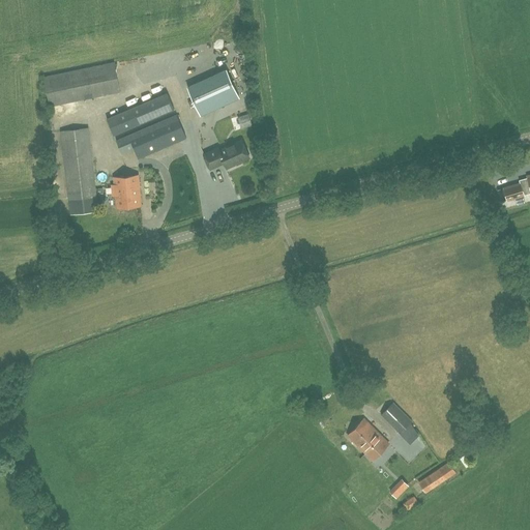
[(50,106),(120,91),(114,62),(43,77),(50,106)]
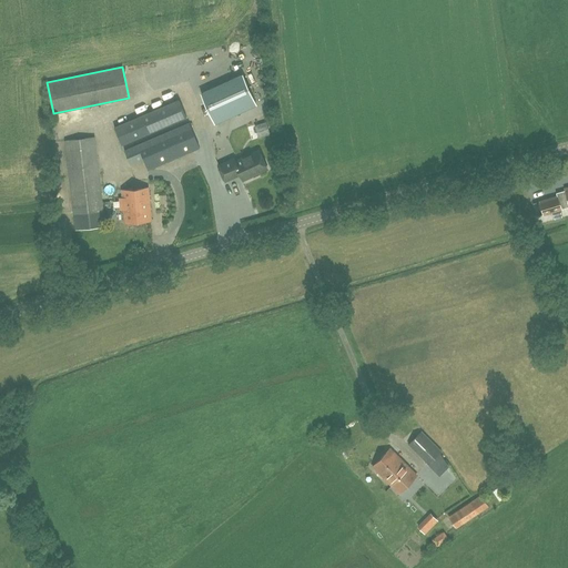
[(243,74),(201,93),(215,124),(256,105),(243,74)]
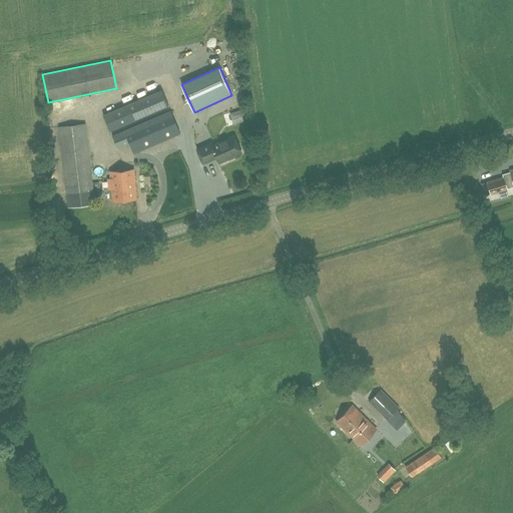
[(168,106),(162,90),(103,115),(110,131),(168,106)]
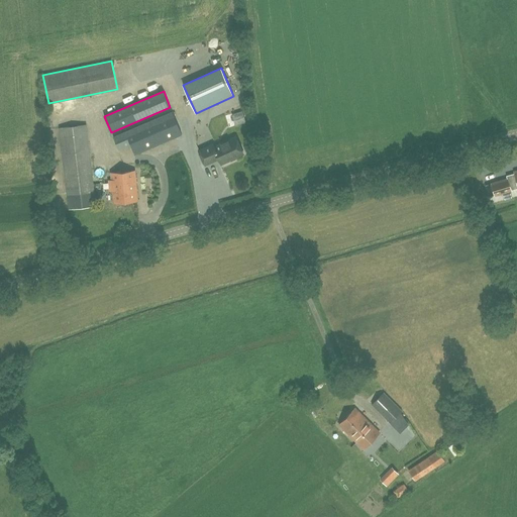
[(134,154),(182,134),(173,112),(113,136),(119,149),(131,144),(134,154)]
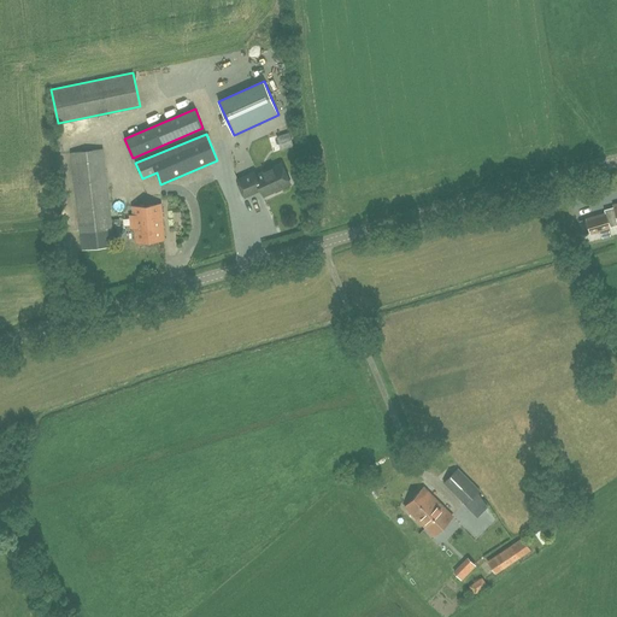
[(288,136),(280,140),(282,146),(291,142),(288,136)]
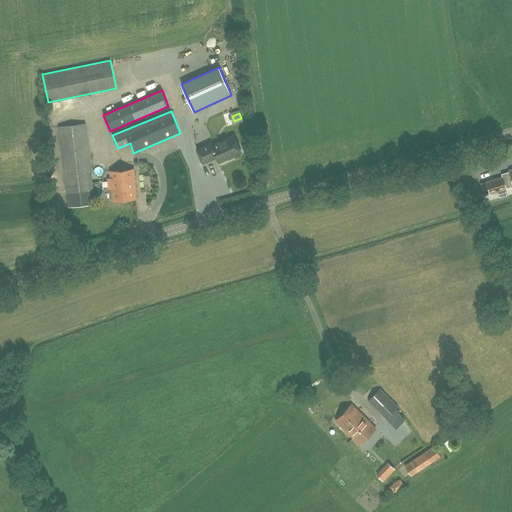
[(95,204),(93,190),(85,123),(59,126),(67,193),(69,207),(95,204)]
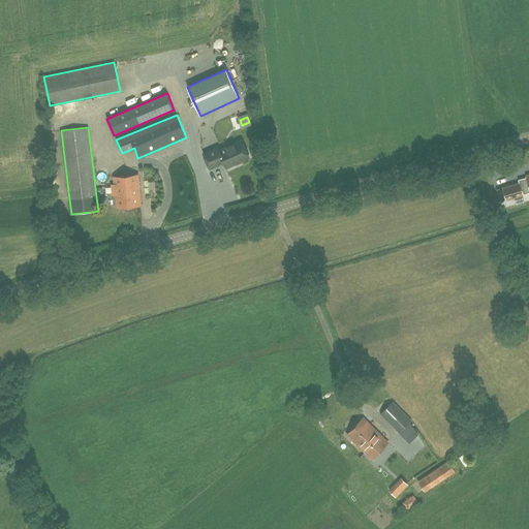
[(218,148),(204,154),(210,167),(223,161),(226,167),(248,157),(241,141),(226,147),(228,151),(221,154),(218,148)]
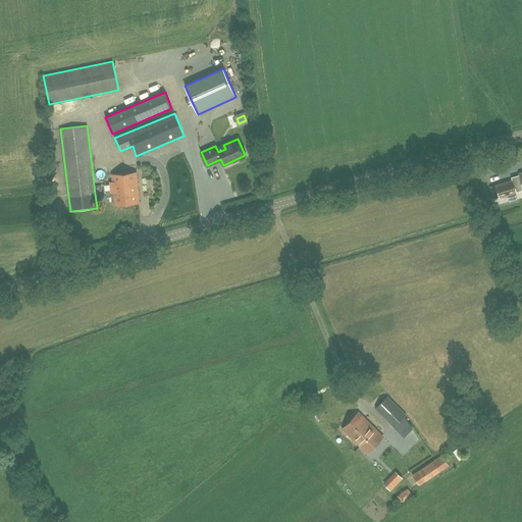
[(112,174),(112,181),(109,181),(110,194),(113,193),(114,204),(139,202),(137,172),(112,174)]
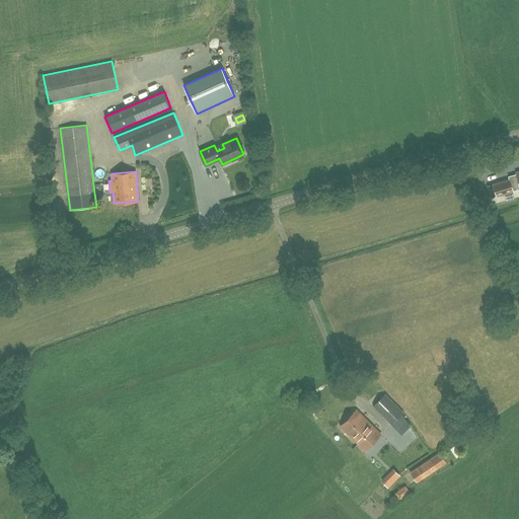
[(509,179),(494,184),(496,192),(497,196),(504,194),(512,192),(518,190),(518,171),(516,172),(517,174),(508,177),(509,179)]
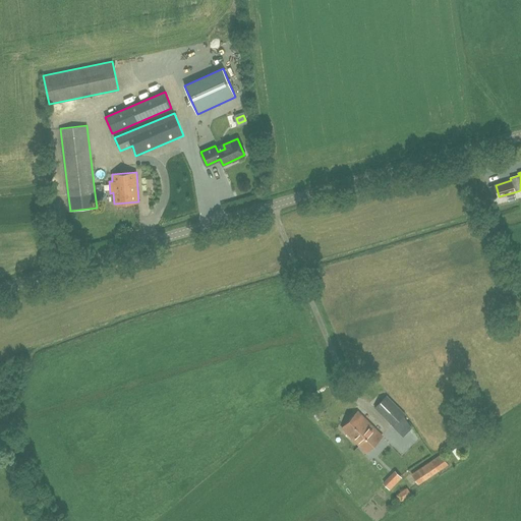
[(102,193),(104,203),(110,201),(108,192),(102,193)]
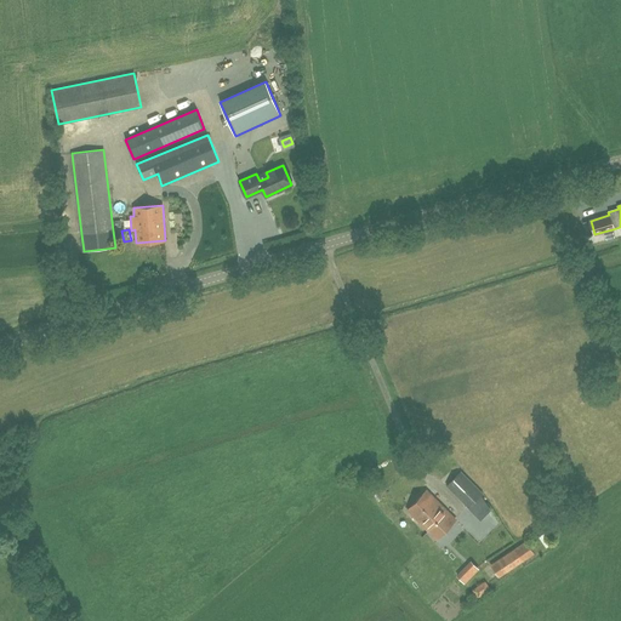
[(468,507),(483,493),(460,471),(446,485),(468,507)]
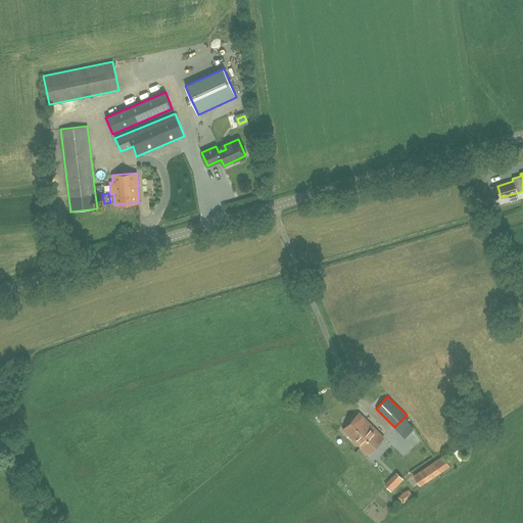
[(368,454),(384,438),(359,413),(342,429),(368,454)]
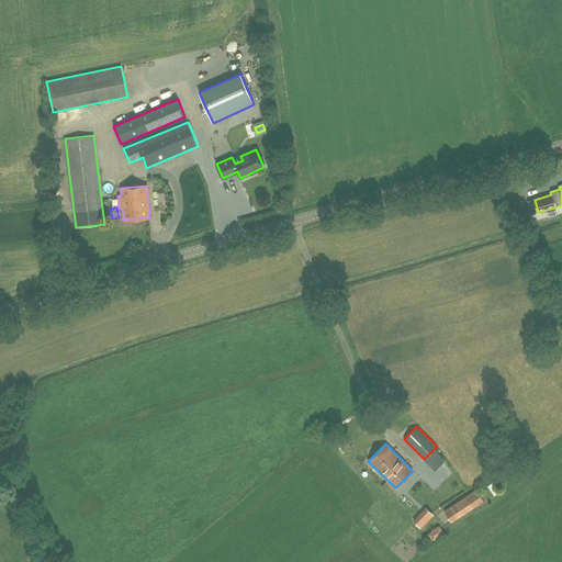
[(494,484),(490,486),(494,498),(499,496),(494,484)]
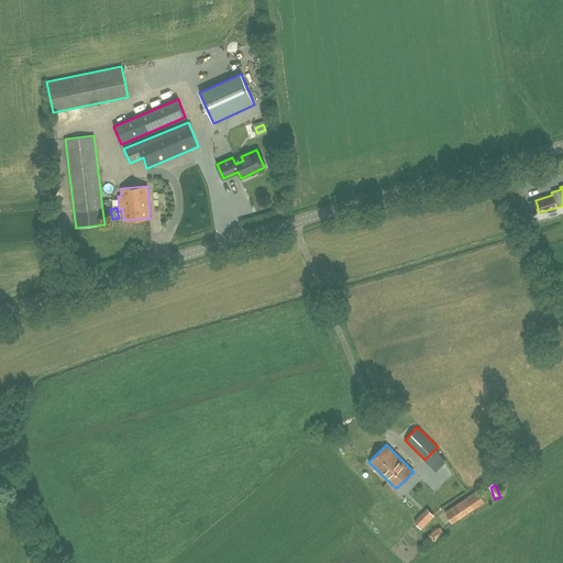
[(451,522),(483,500),(477,492),(445,512),(451,522)]
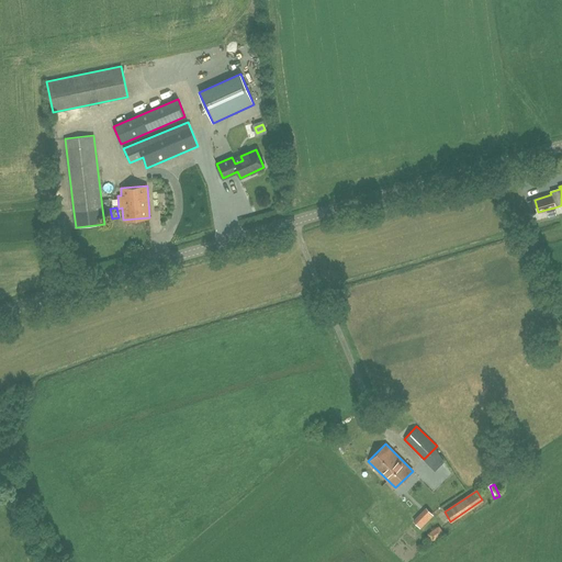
[(433,515),(426,508),(423,513),(429,518),(433,515)]
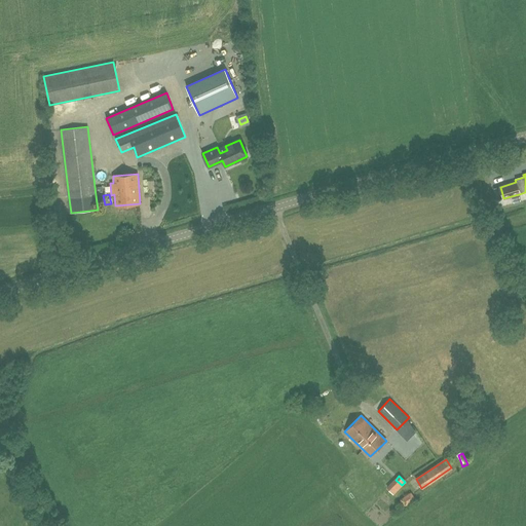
[(400,499),(410,508),(418,497),(408,489),(400,499)]
